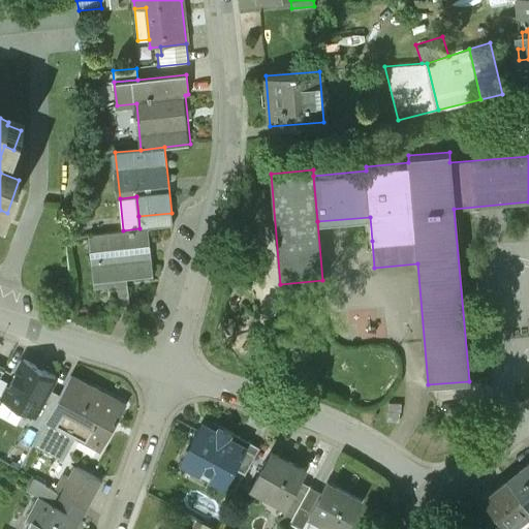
[(138,216),(139,228),(149,227),(173,225),(172,213),(138,216)]
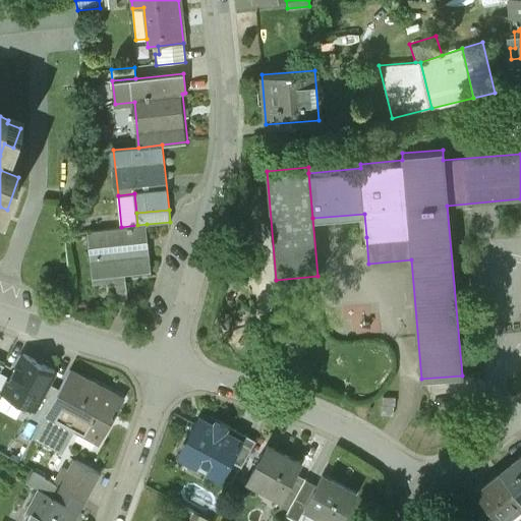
[(147,224),(137,225),(121,227),(89,230),(94,278),(115,275),(128,274),(152,271),(147,224)]
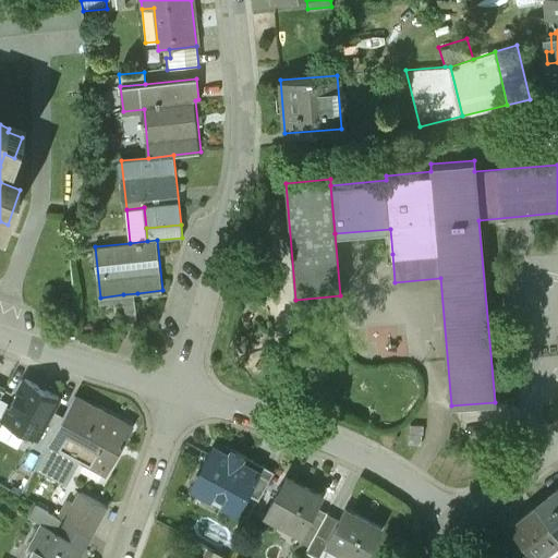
[(137,293),(123,294),(126,326),(141,325),(137,293)]
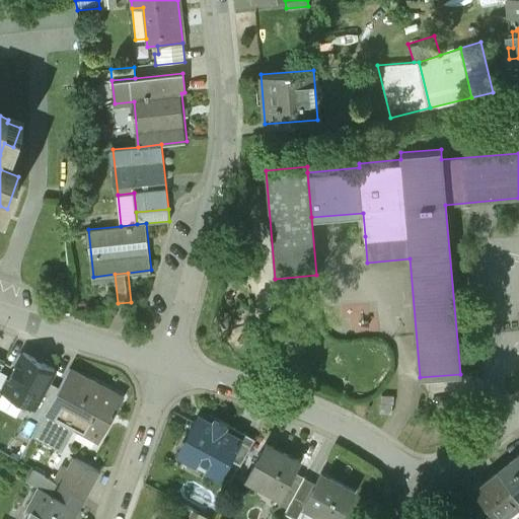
[(22,353),(2,390),(33,408),(55,370),(22,353)]
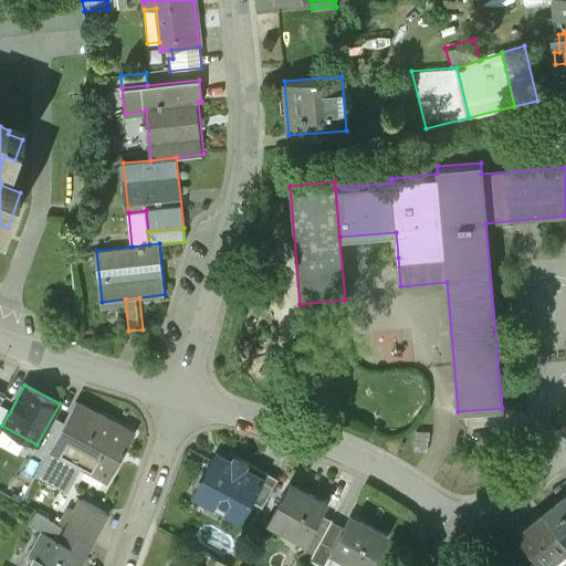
[(134,433),(75,402),(35,475),(66,492),(81,467),(107,481),(134,433)]
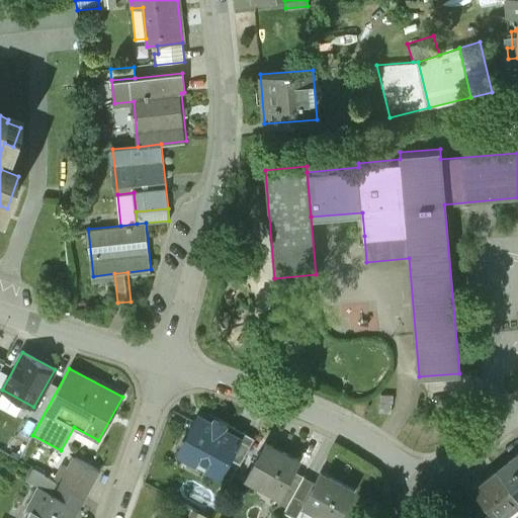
[(210,422),(197,415),(177,452),(220,476),(229,459),(240,437),(225,429),(228,424),(213,417),(210,422)]
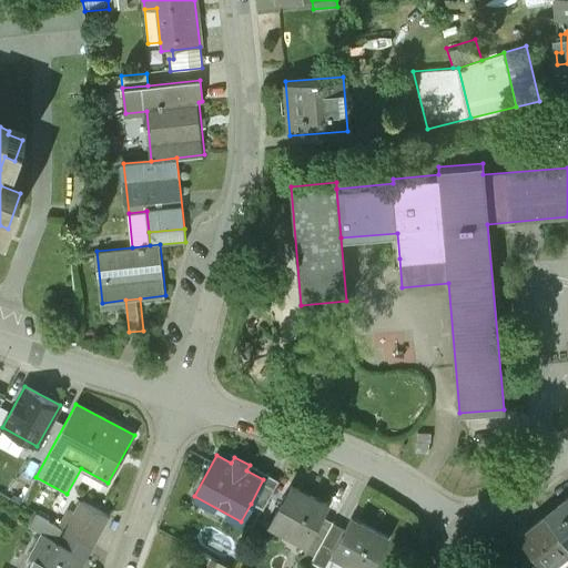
[(263,479),(251,504),(262,510),(277,480),(250,465),(246,470),(263,479)]
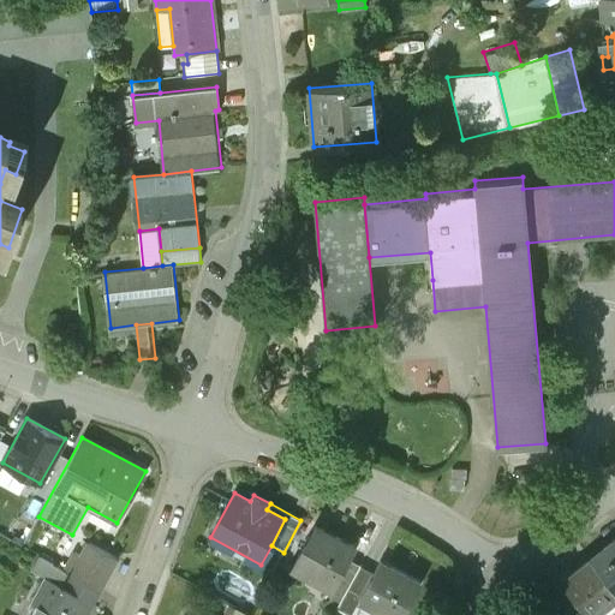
[(352,547),(315,527),(293,568),(314,579),(317,574),(330,583),(333,584),(344,563),(352,547)]
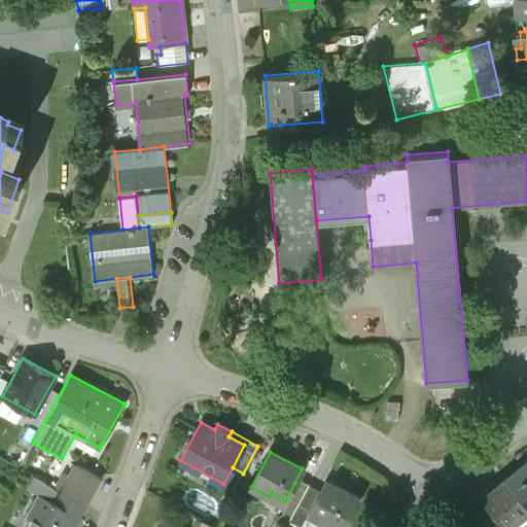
[(518,471),(505,481),(526,506),(526,459),(516,469),(518,471)]
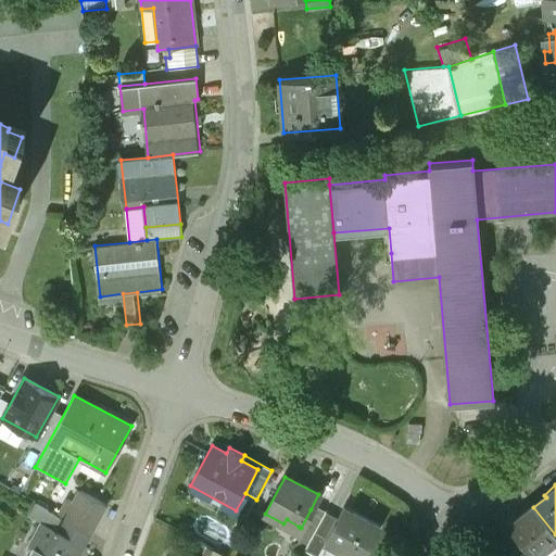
[(63,519),(91,534),(106,505),(80,491),(73,503),(68,500),(59,517),(63,519)]
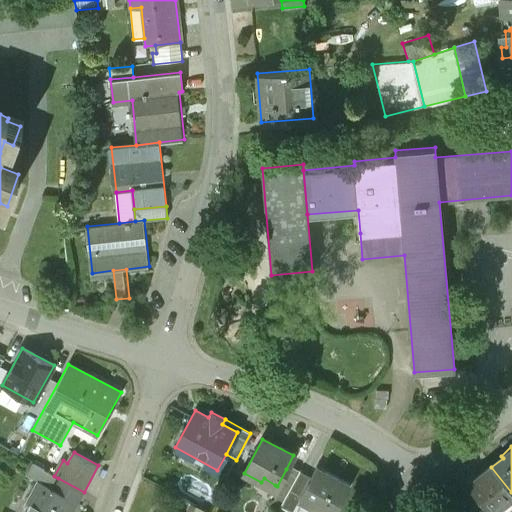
[(52,488),(58,478),(54,476),(31,464),(25,474),(38,481),(52,488)]
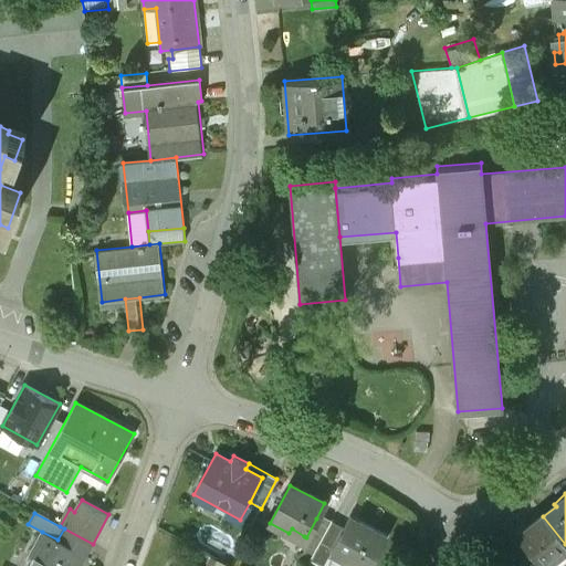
[(543,565),(565,548),(565,544),(543,516),(542,514),(516,534),(536,558),(542,565),(543,565)]
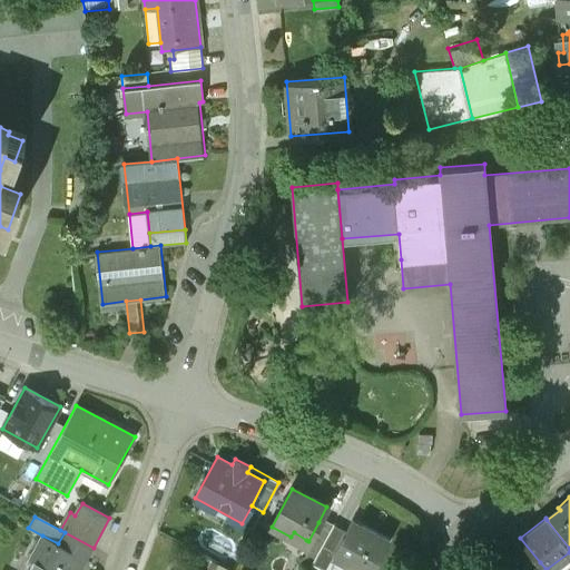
[(372,569),(389,540),(352,520),(343,536),(333,554),(362,569),(372,569)]
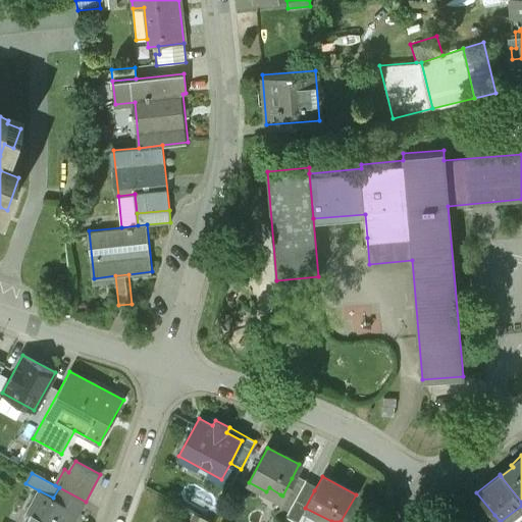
[(285,516),(302,484),(292,478),(282,496),(280,494),(272,509),(285,516)]
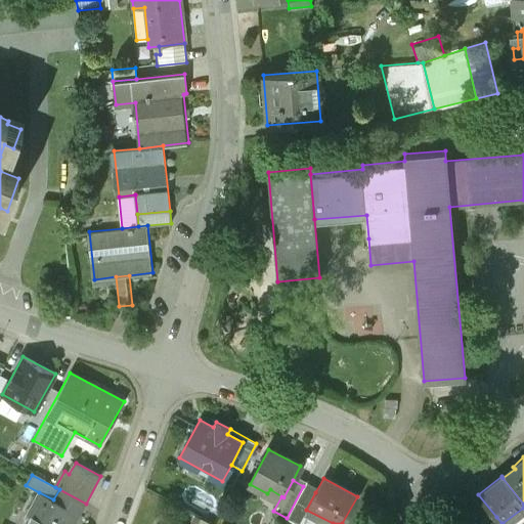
[(298,523),(306,510),(315,492),(303,486),(287,518),(298,523)]
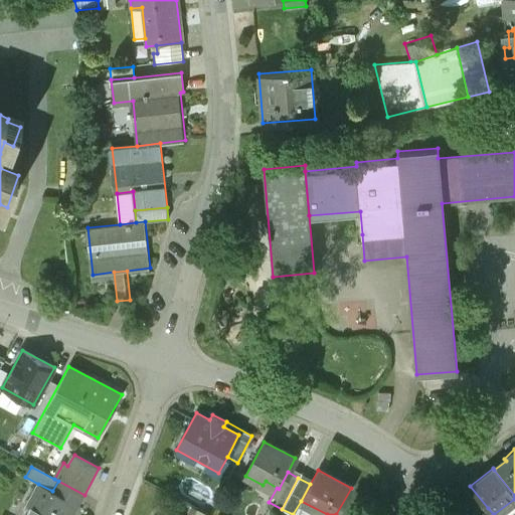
[(78,506),(84,495),(58,481),(52,491),(52,492),(56,494),(55,494),(75,505),(78,506)]
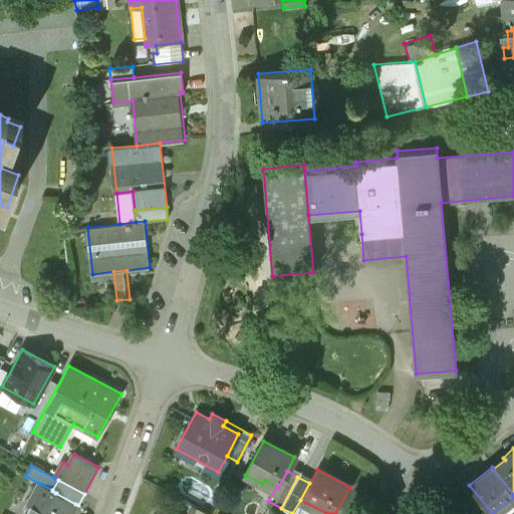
[(69,513),(75,504),(55,493),(56,493),(52,491),(38,483),(27,504),(31,506),(26,513),(69,513)]
